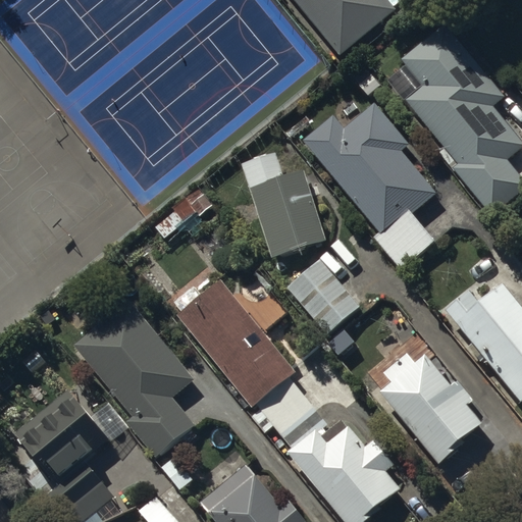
[(298,0),(341,50),(395,4),(390,0),(298,0)]
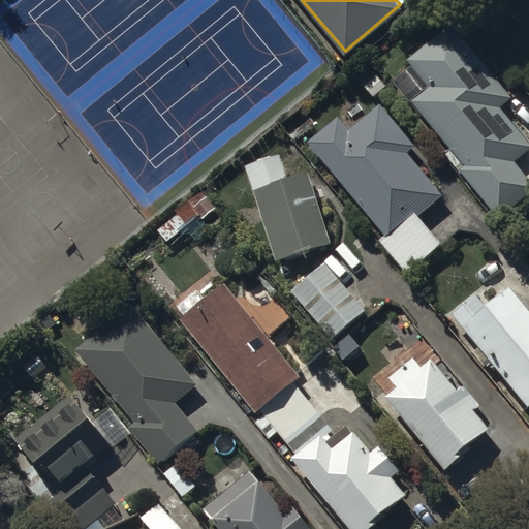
[(429,83),(411,98),(464,162),(458,167),(498,218),(528,192),(528,178),(514,159),(528,147),(528,142),(501,107),(516,96),(454,20),(408,57),(429,83)]
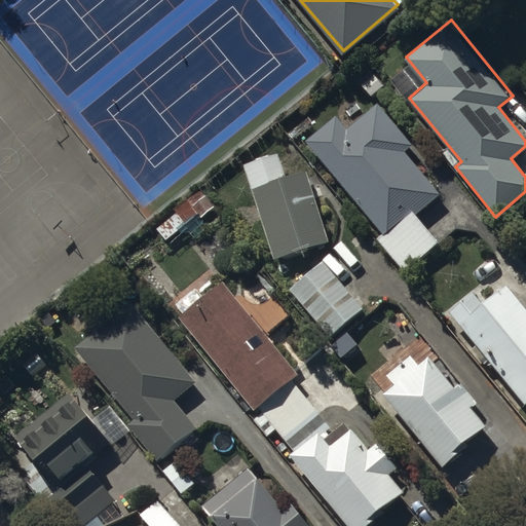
[(336,113),(305,139),(381,231),(376,235),(404,268),(438,239),(415,212),(440,191),(404,148),(411,142),(378,102),(347,126),(336,113)]
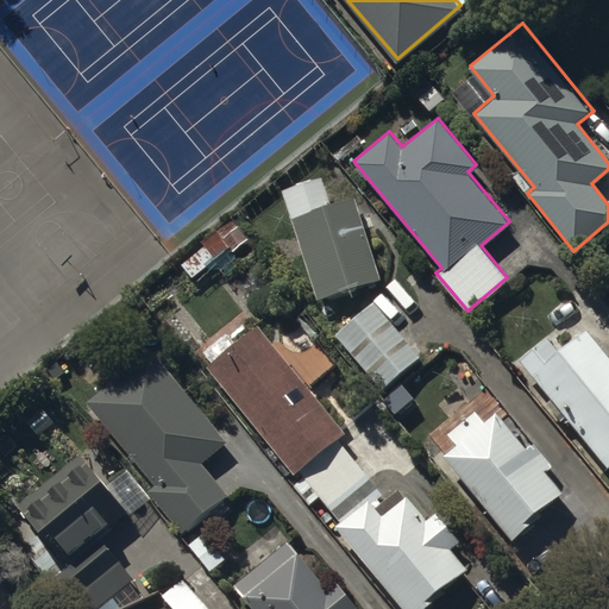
[(321,174),(280,188),(316,299),(381,277),(353,193),(330,201),(321,174)]
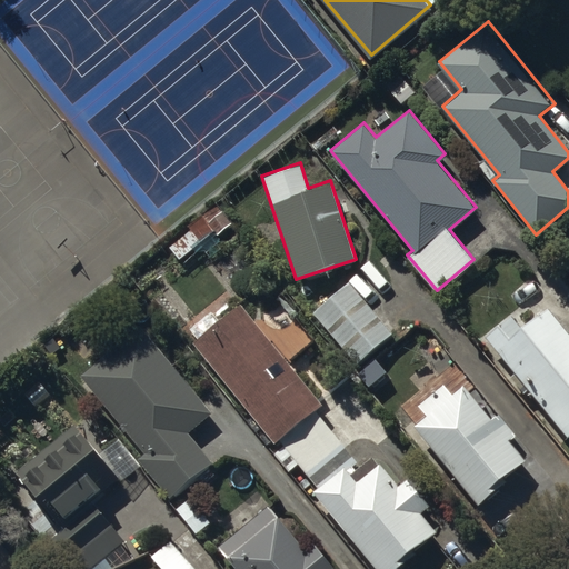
[(392,330),(348,278),(310,310),(355,363),(392,330)]
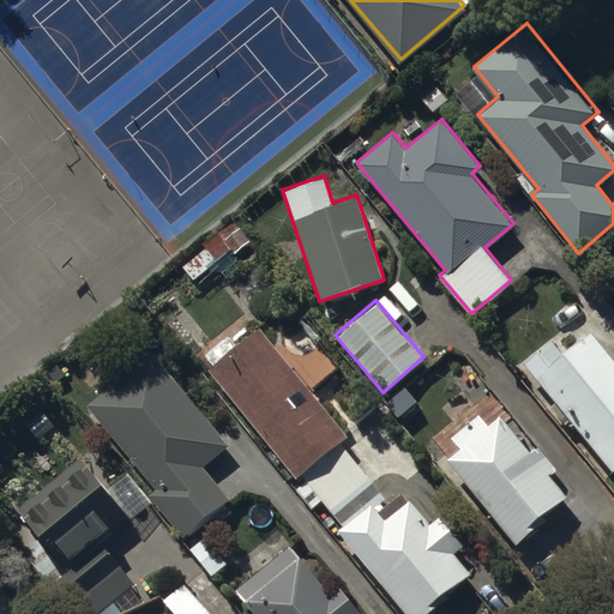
[(260,327),(210,368),(296,475),(301,471),(307,479),(296,487),(313,507),(324,499),(343,524),(338,528),(408,613),(427,613),(451,596),(446,590),(470,570),(455,551),(464,543),(440,513),(431,522),(404,488),(389,501),(339,440),(348,433),(312,387),(330,373),(311,349),(299,359),(283,341),(277,347),(260,327)]
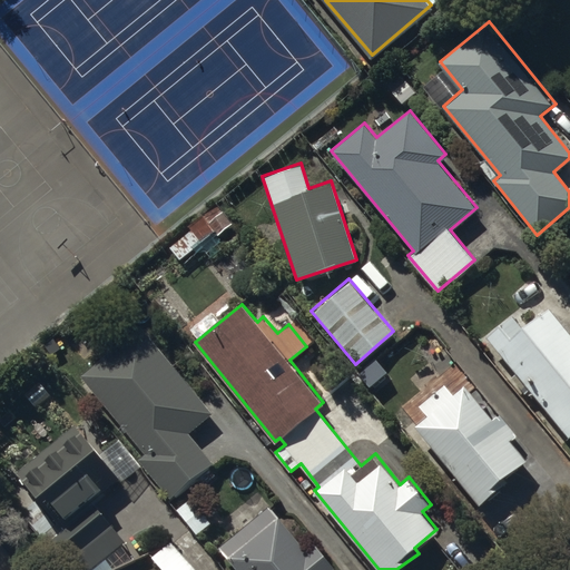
[(569,330),(550,305),(523,325),(513,312),(487,333),(517,371),(512,375),(522,387),(527,383),(569,435),(569,434),(569,330)]
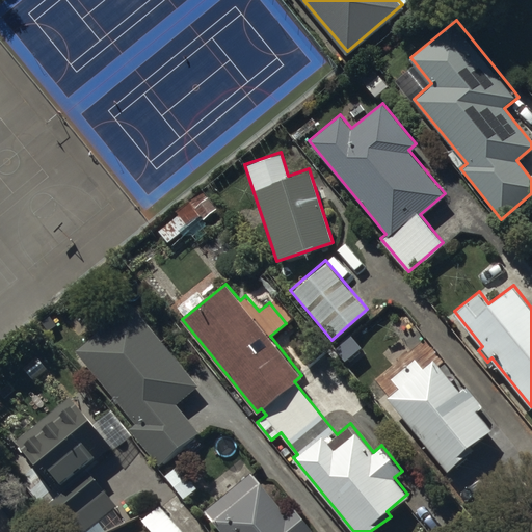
[(132,302),(76,348),(135,422),(129,427),(159,463),(200,430),(176,401),(197,383),(132,302)]
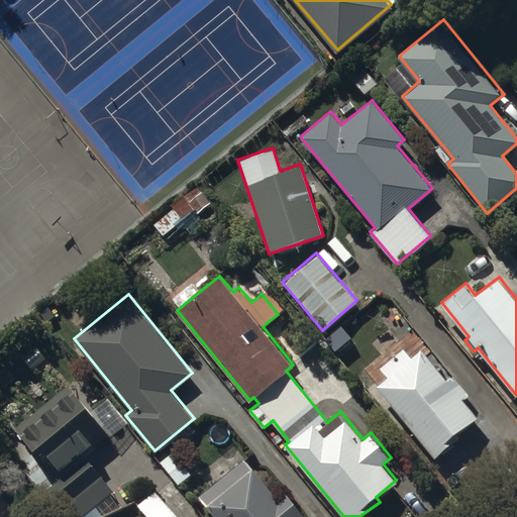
[(410,356),(403,348),(381,366),(388,375),(376,384),(435,456),(461,435),(458,432),(478,416),(466,400),(471,396),(453,376),(447,380),(421,347),(410,356)]
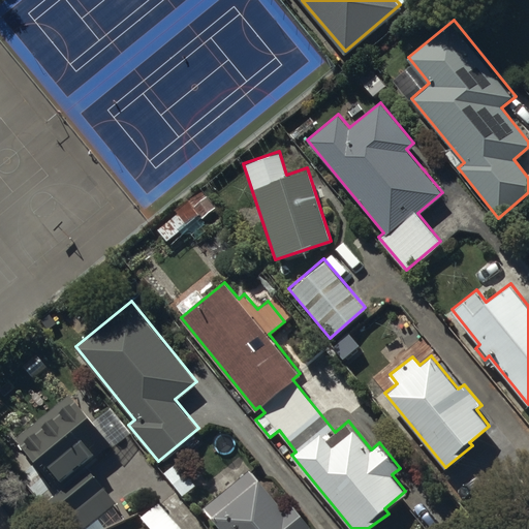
[(73,390),(18,436),(57,484),(111,438),(123,453),(137,440),(114,412),(100,423),(73,390)]
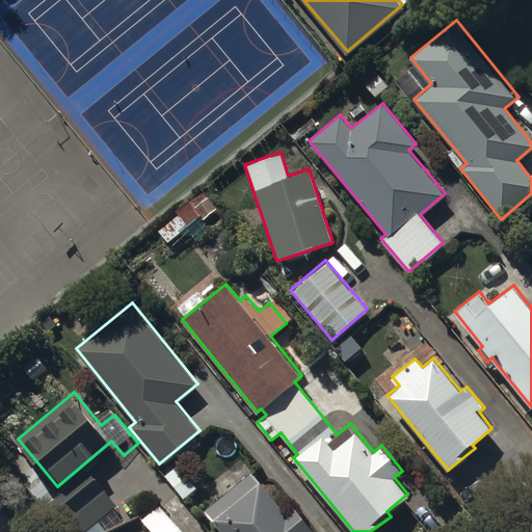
[(197,486),(178,462),(164,474),(184,498),(197,486)]
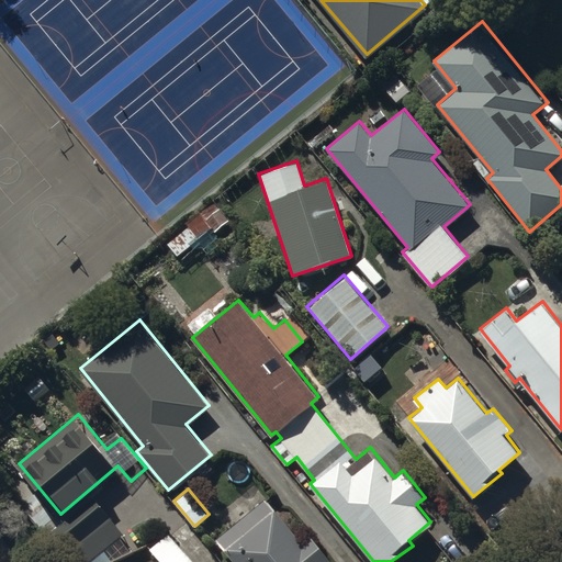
[(89,561),(124,534),(93,496),(53,529),(79,561),(89,561)]
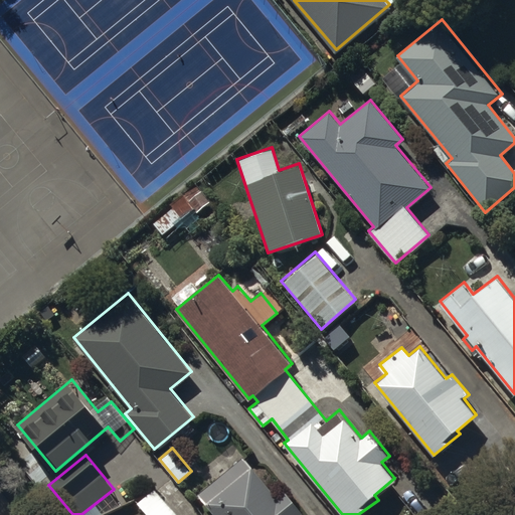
[(242,455),(197,493),(215,514),(299,514),(303,512),(284,490),(278,496),(242,455)]
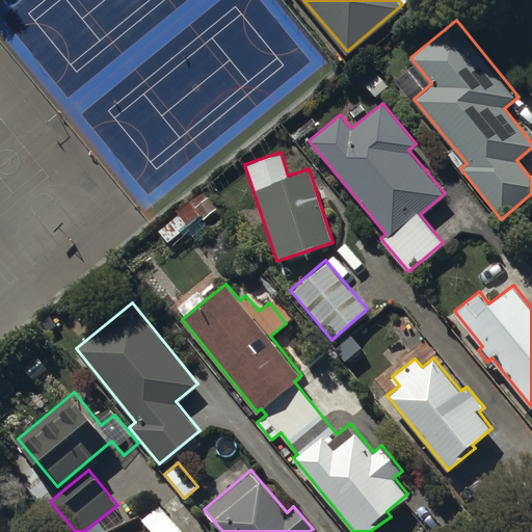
[(185,531),(160,503),(142,519),(154,531),(185,531)]
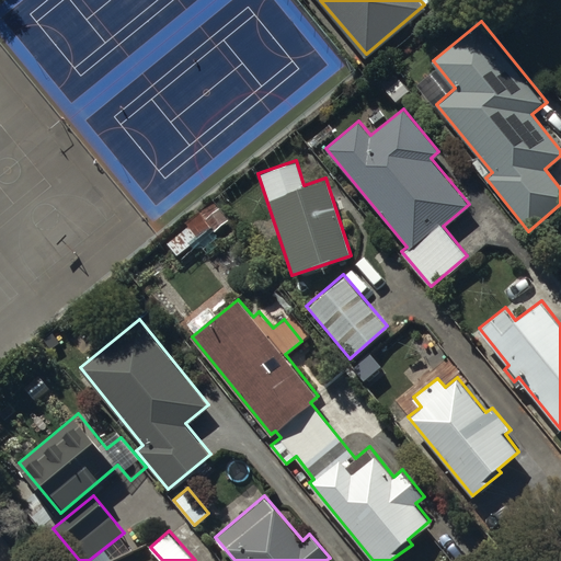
All buildings are outlined.
